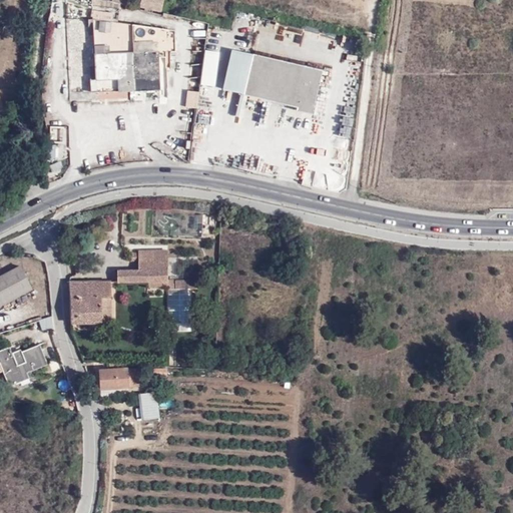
[(93,0),(93,17),(118,17),(118,5),(127,5),(126,0),(93,0)]
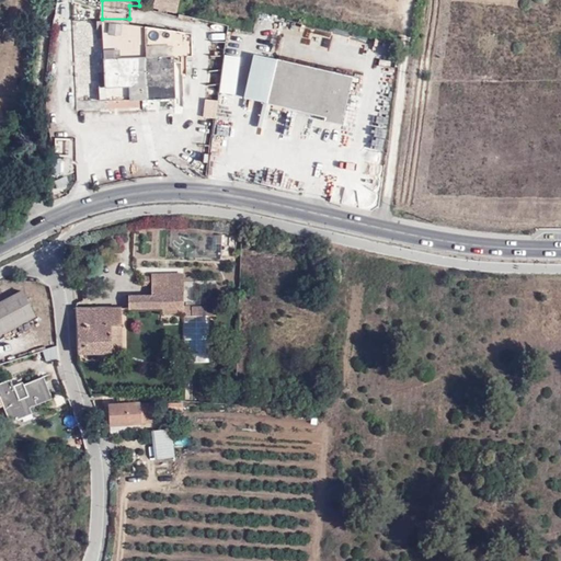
[(153,0),(153,10),(179,11),(179,0),(153,0)]
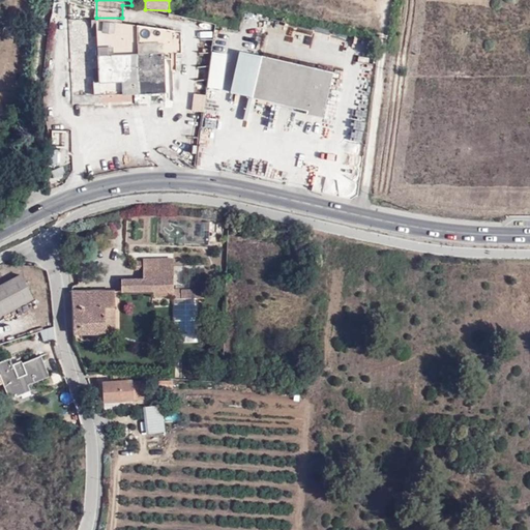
[(183,28),(99,28),(99,83),(123,82),(123,93),(165,93),(164,69),(176,69),(176,56),(183,55),(183,28)]
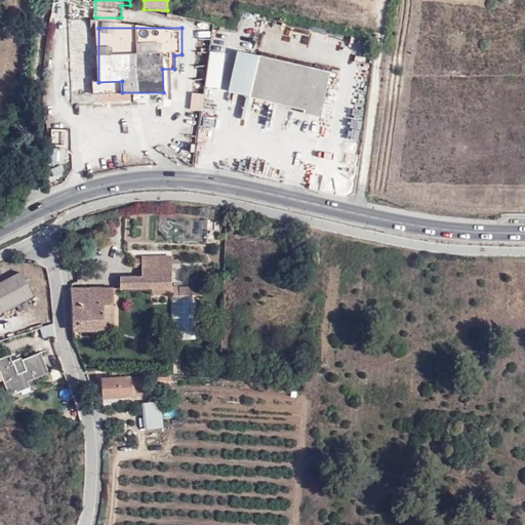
[(221,87),(224,50),(207,49),(205,86),(221,87)]
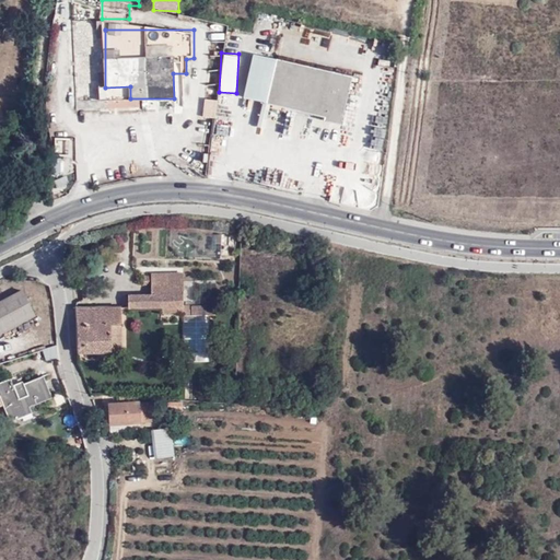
[(353,77),(252,54),(242,100),(325,118),(325,123),(341,126),(353,77)]
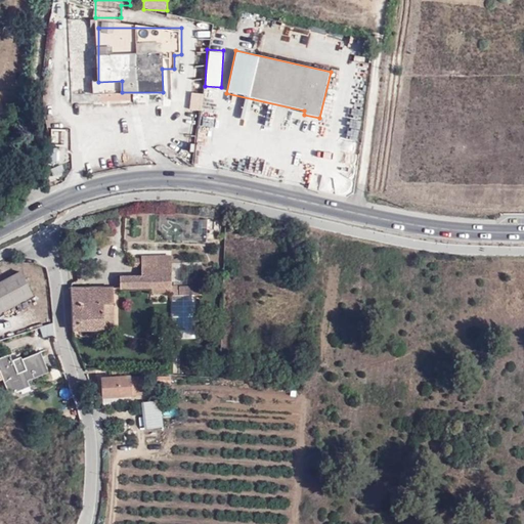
[(365,77),(369,62),(355,59),(352,74),(365,77)]
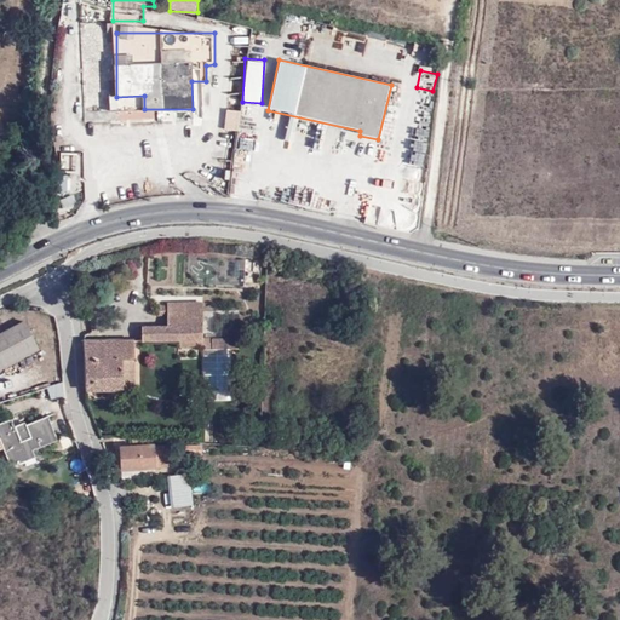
[(220,151),(218,164),(233,166),(236,155),(220,151)]
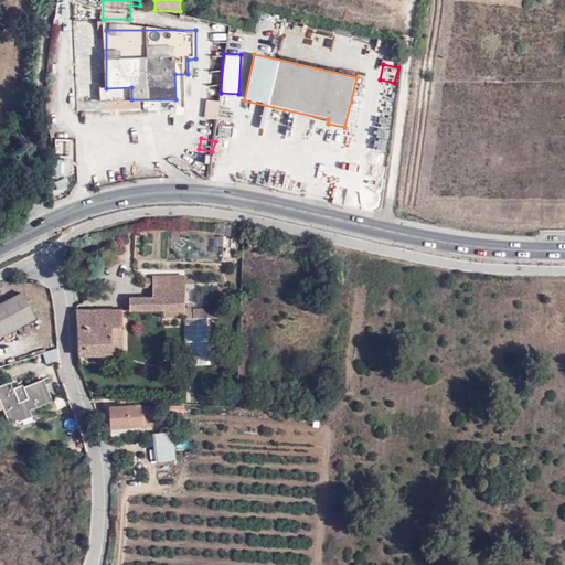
[(373,149),(383,150),(384,139),(374,138),(373,149)]
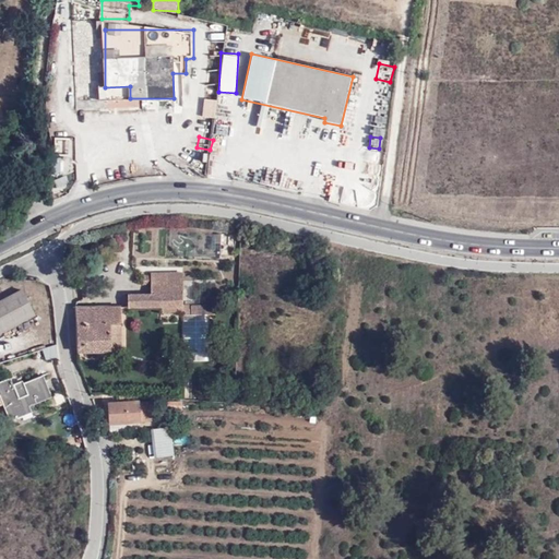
[(152,285),(183,285),(183,273),(153,274),(152,276),(152,285)]
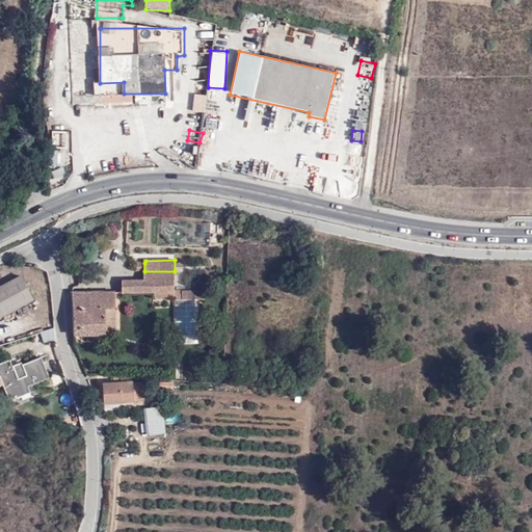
[(138,271),(143,271),(144,271),(144,263),(134,263),(134,268),(138,268),(138,271)]
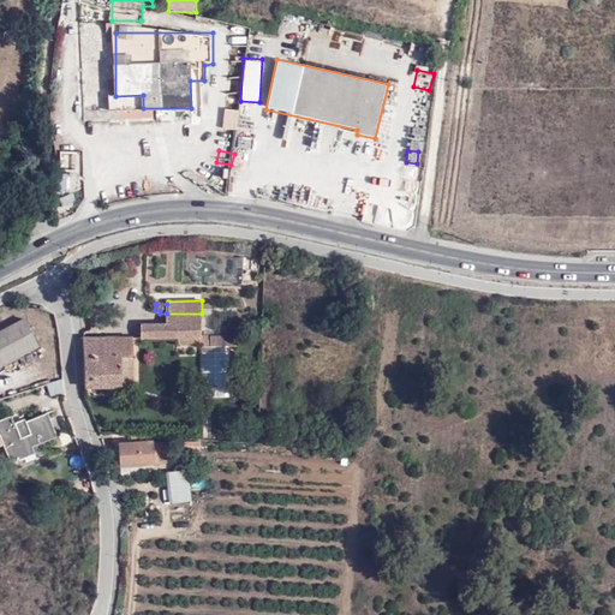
[(141,324),(141,338),(177,338),(201,338),(202,314),(167,314),(166,314),(166,324),(141,324)]
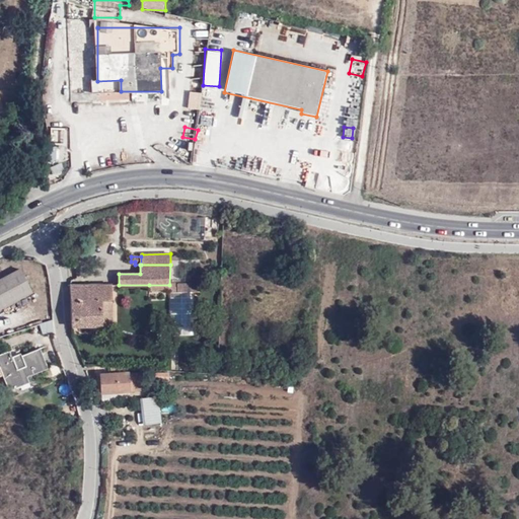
[(0,308),(32,292),(20,271),(0,280),(0,308)]
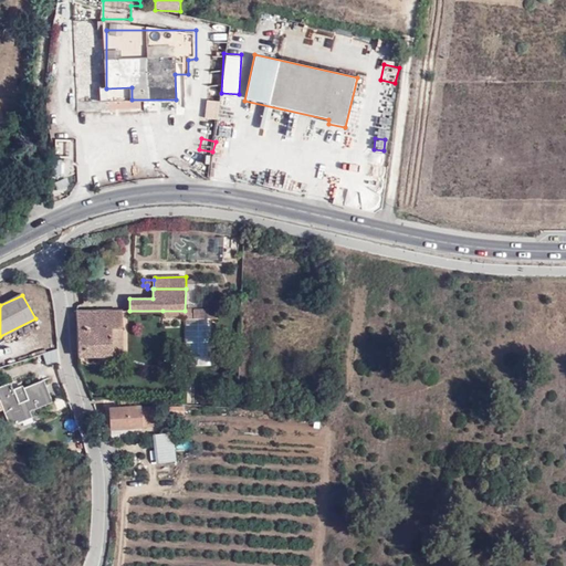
[(185,318),(211,318),(218,318),(217,310),(185,311),(185,318)]
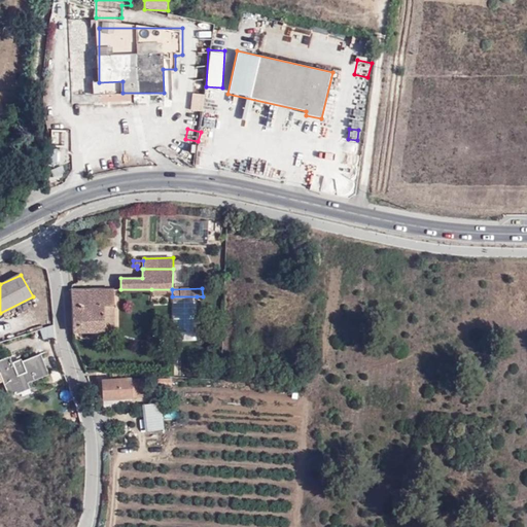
[(71,290),(72,331),(106,330),(105,306),(114,305),(114,289),(71,290)]
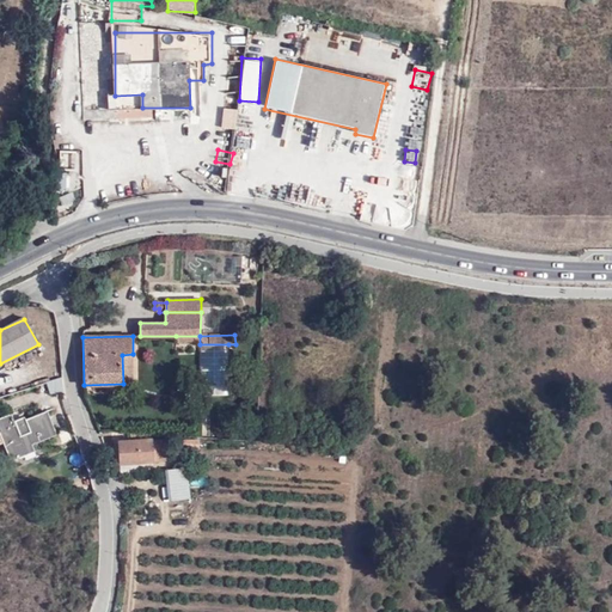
[(200,336),(176,336),(177,354),(200,354),(200,344),(200,336)]
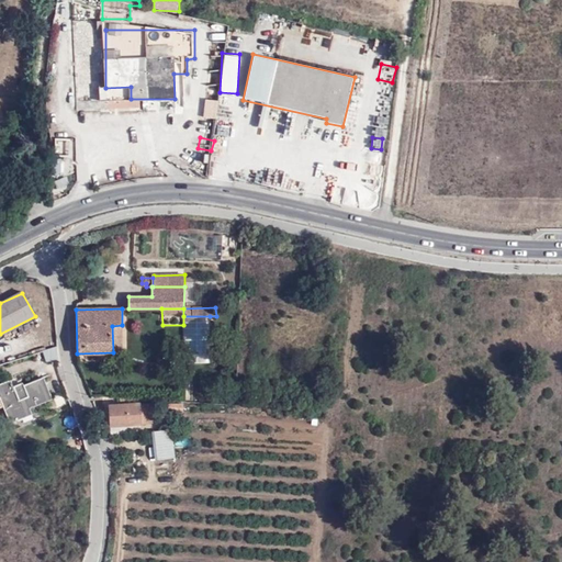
[(183,325),(184,363),(210,363),(210,316),(183,316),(183,325)]
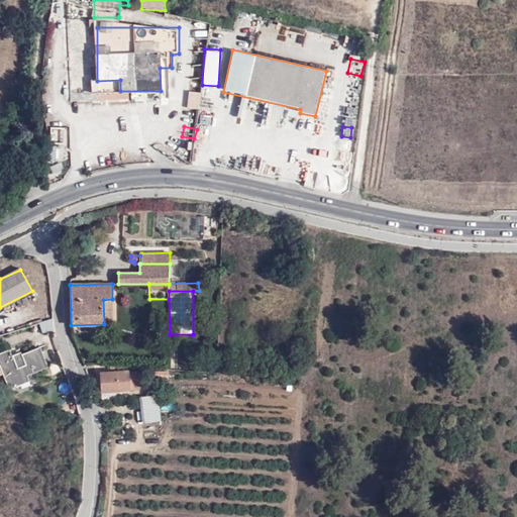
[(103,300),(104,324),(113,324),(112,299),(103,300)]
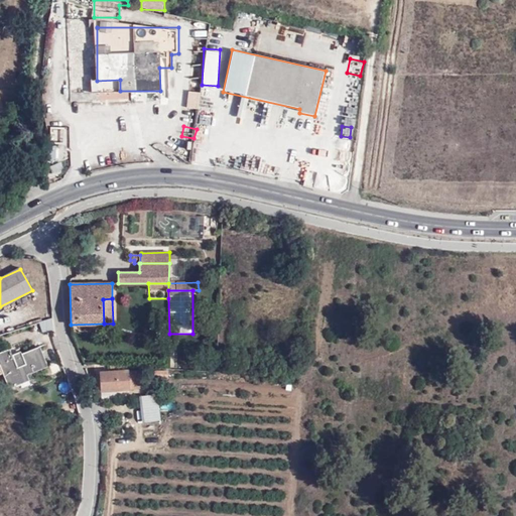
[(19,379),(26,375),(45,367),(37,348),(13,359),(9,350),(0,353),(0,364),(4,363),(8,371),(3,374),(9,389),(21,384),(19,379)]
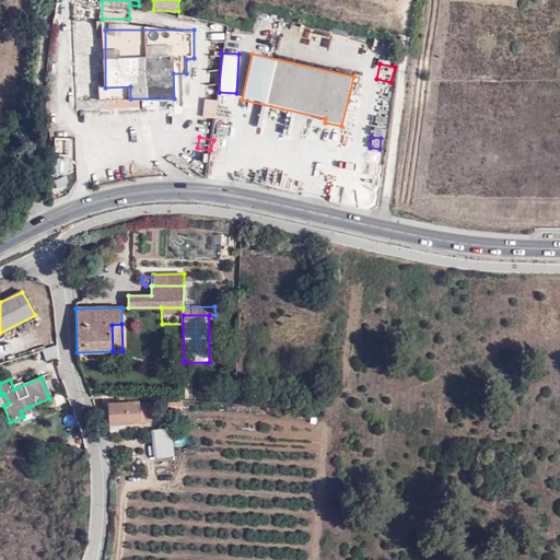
[(139,403),(119,404),(108,404),(109,424),(141,422),(152,421),(151,401),(139,403)]
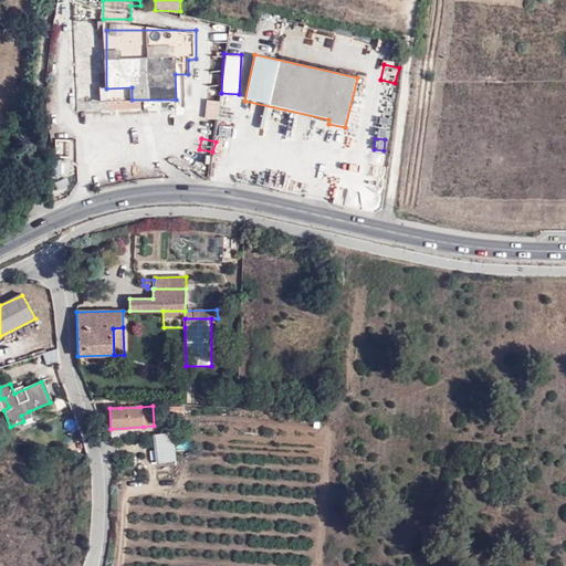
[(32,417),(29,411),(21,416),(23,421),(32,417)]
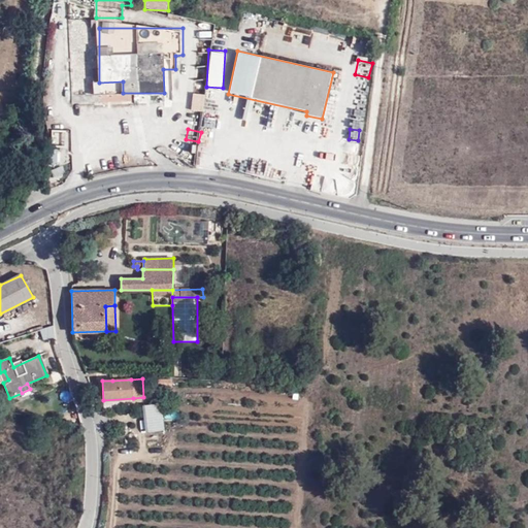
[(133,398),(103,400),(104,408),(133,406),(133,398)]
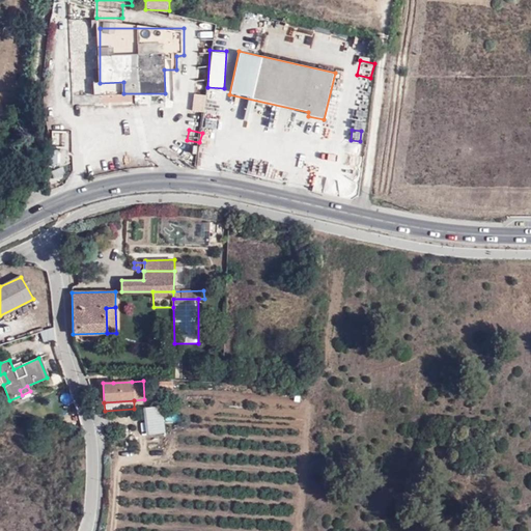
[(143,409),(146,435),(165,432),(162,406),(143,409)]
